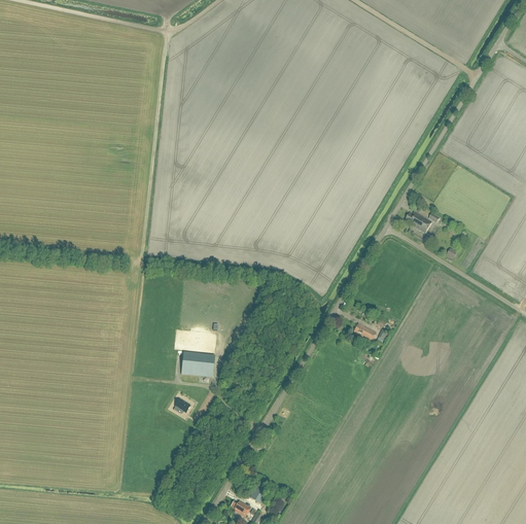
[(408,222),(424,232),(431,220),(415,211),(413,213),(409,211),(404,219),(409,222),(408,222)]
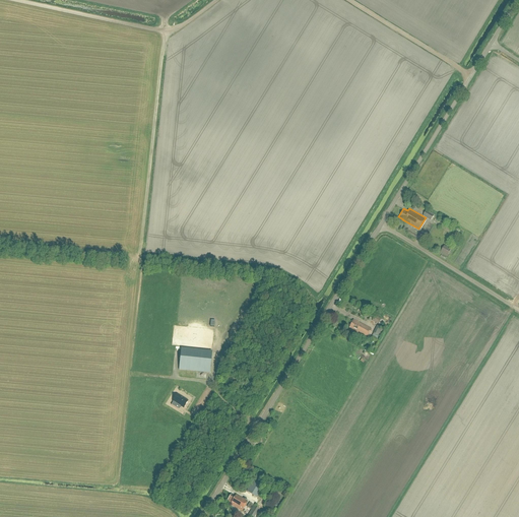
[(430,218),(433,213),(426,208),(422,213),(430,218)]
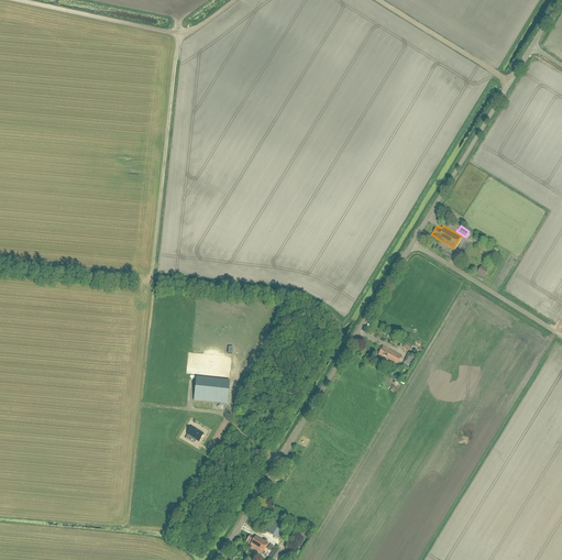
[(487,267),(481,264),(476,271),(483,275),(487,267)]
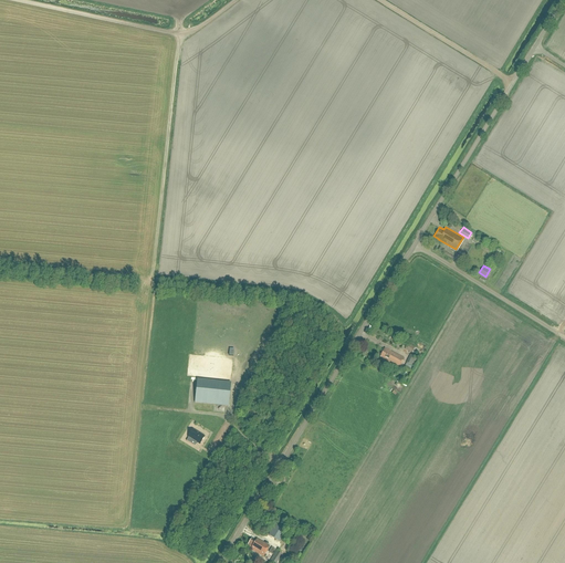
[(410,350),(414,351),(416,346),(414,345),(406,341),(404,346),(410,350)]
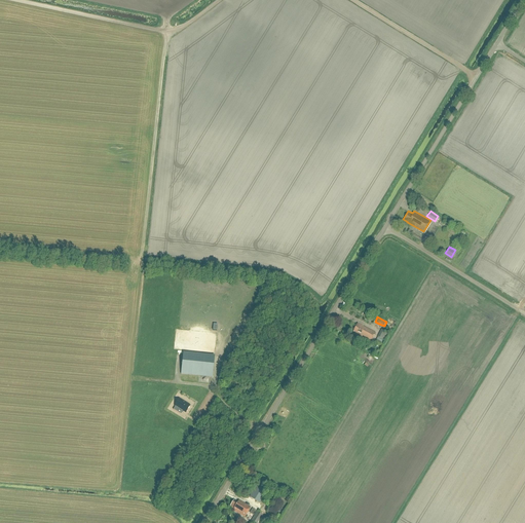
[(357,321),(351,330),(370,339),(374,330),(360,323),(357,321)]
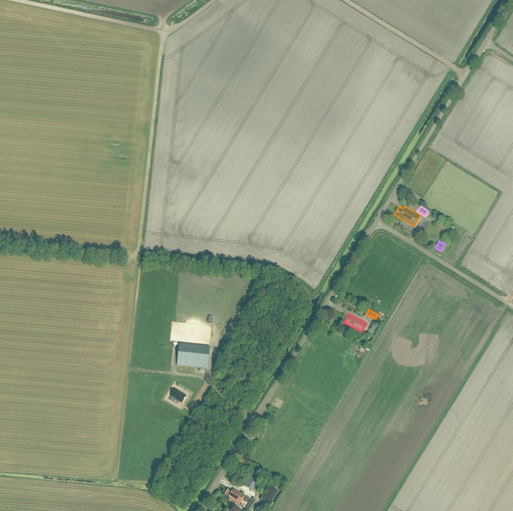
[(367,326),(367,327),(366,330),(372,334),(378,323),(375,321),(371,319),(367,326)]
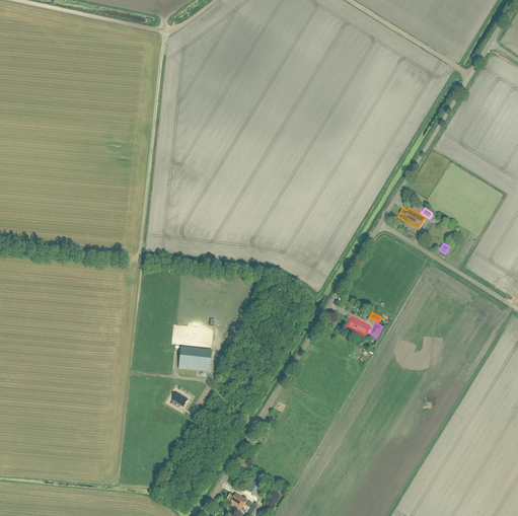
[(179,346),(177,366),(208,369),(210,349),(179,346)]
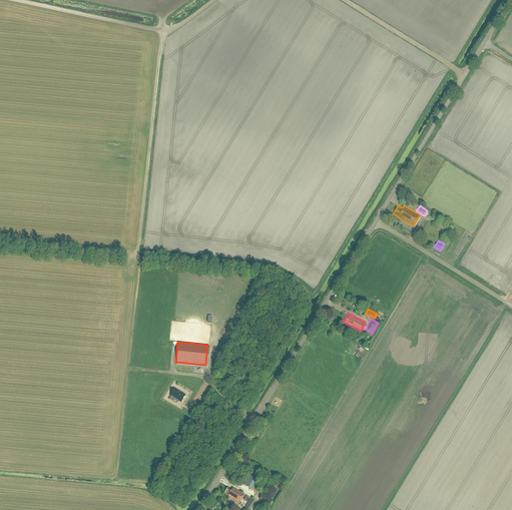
[(169,394),(167,397),(175,402),(177,398),(180,400),(184,393),(173,387),(169,394)]
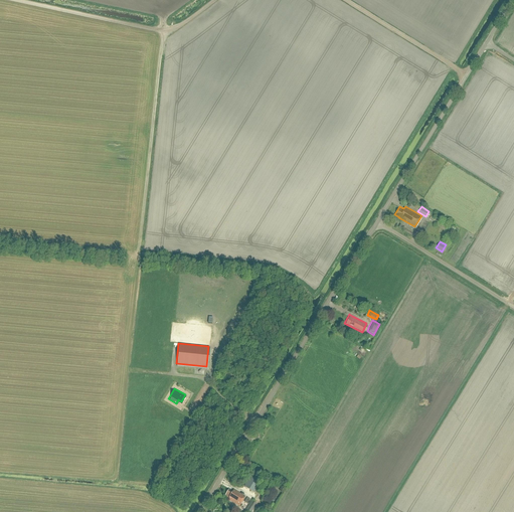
[(247,474),(241,484),(249,489),(255,479),(247,474)]
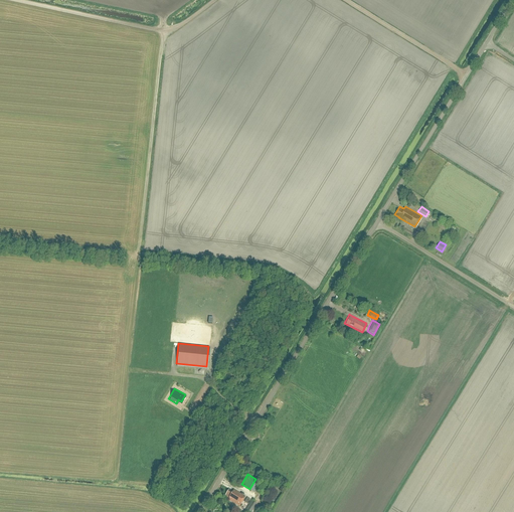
[(226,497),(238,504),(243,494),(232,487),(232,488),(228,486),(223,494),(227,496),(226,497)]
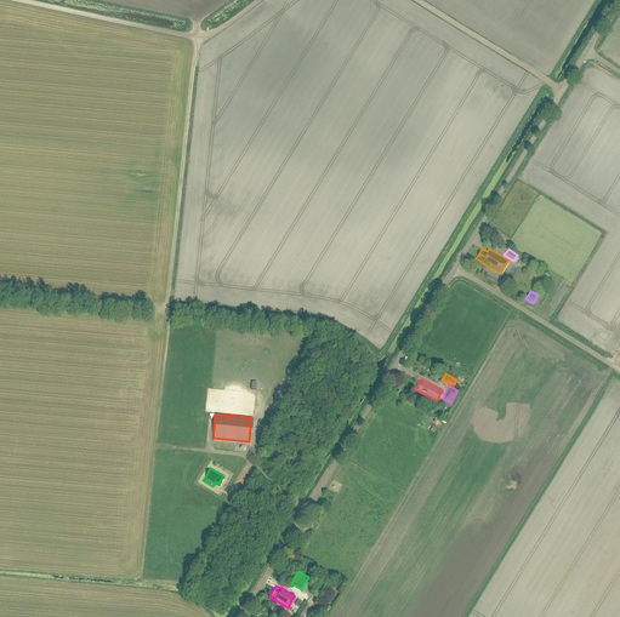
[(302,599),(295,611),(303,616),(305,616),(313,605),(302,599)]
